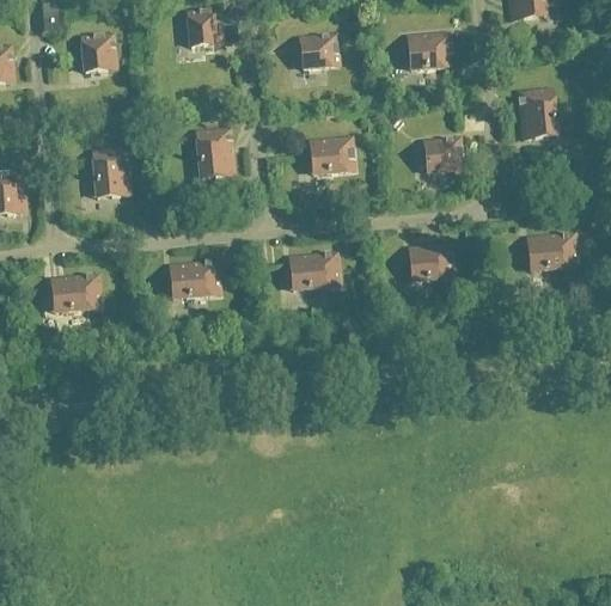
[(41,1),(43,31),(60,30),(57,0),(41,1)]
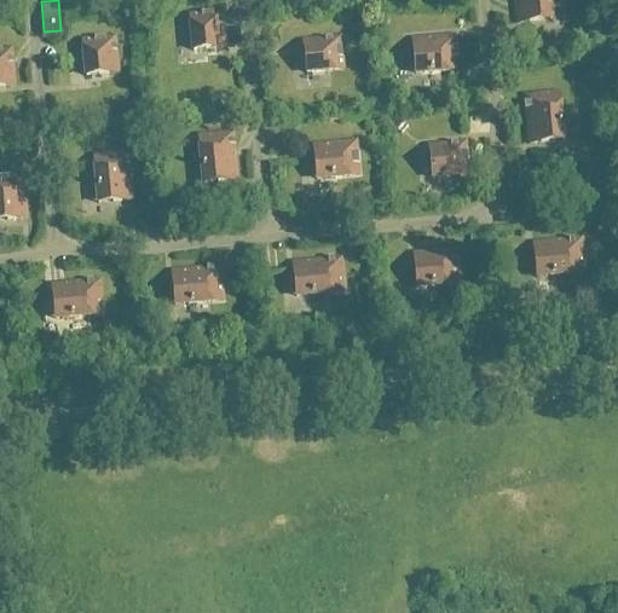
[(513,0),(515,18),(550,15),(548,0),(513,0)]
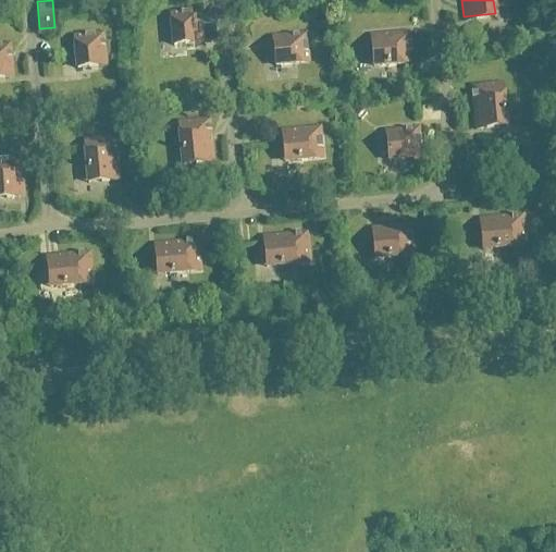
[(170,9),(172,41),(201,39),(199,7),(170,9)]
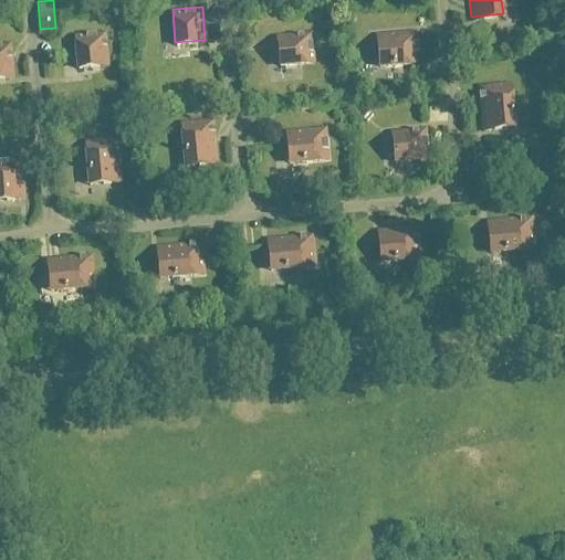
[(332,9),(323,10),(324,19),(333,18),(332,9)]
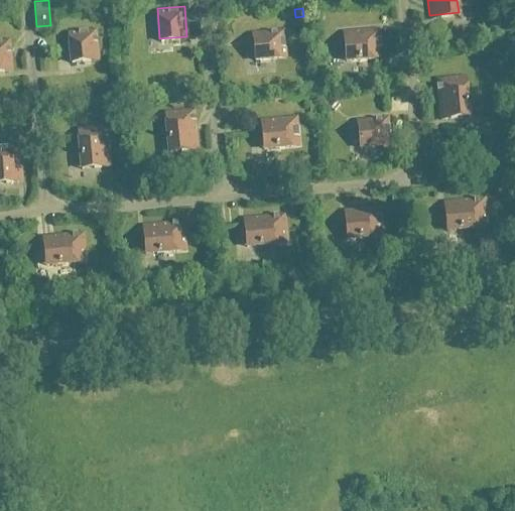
[(95,26),(69,29),(72,59),(98,56),(95,26)]
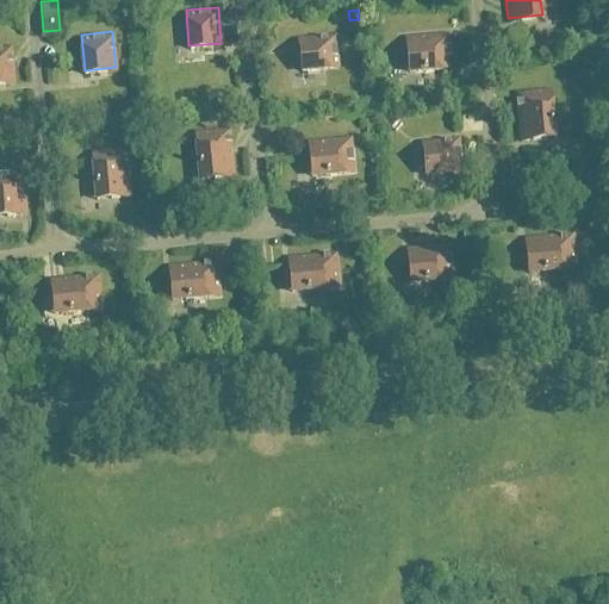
[(333,31),(298,35),(300,67),(336,62),(333,31)]
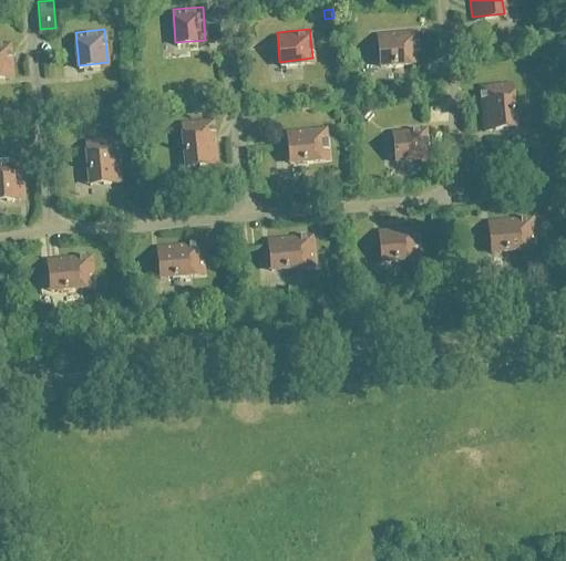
[(417,29),(378,31),(379,63),(419,60),(417,29)]
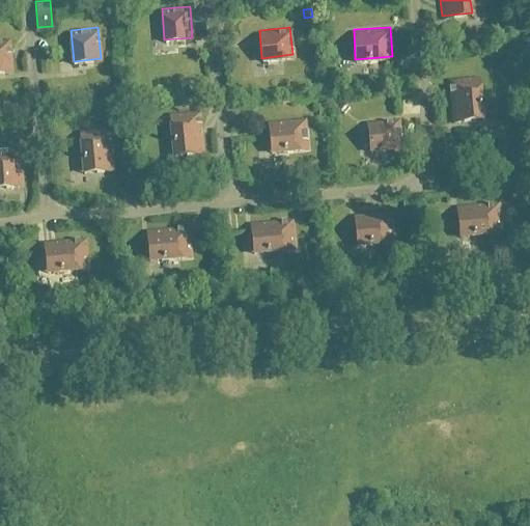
[(7,37),(0,37),(0,68),(10,68),(7,37)]
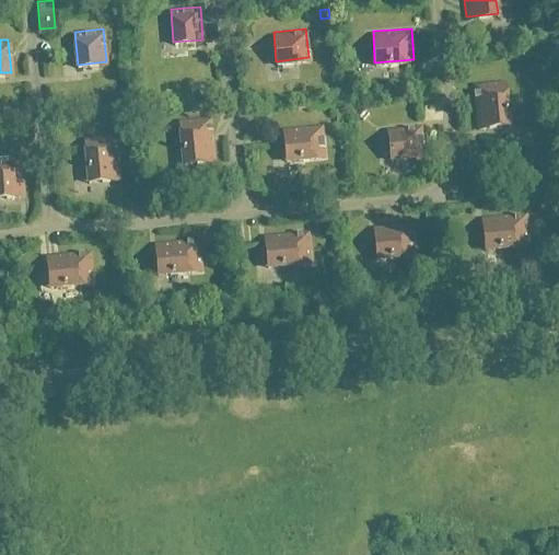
[(535,56),(526,57),(527,66),(536,65),(535,56)]
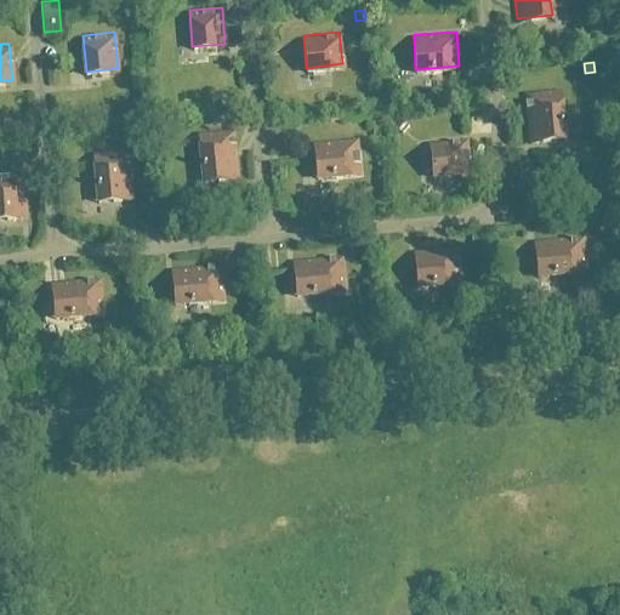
[(128,68),(129,77),(138,77),(138,67),(128,68)]
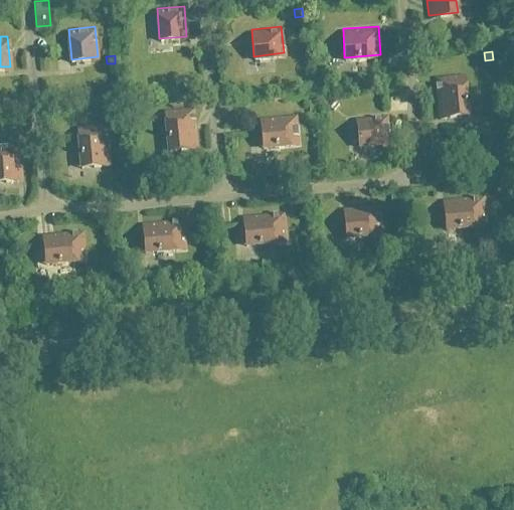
[(464,72),(435,75),(439,116),(467,113),(464,72)]
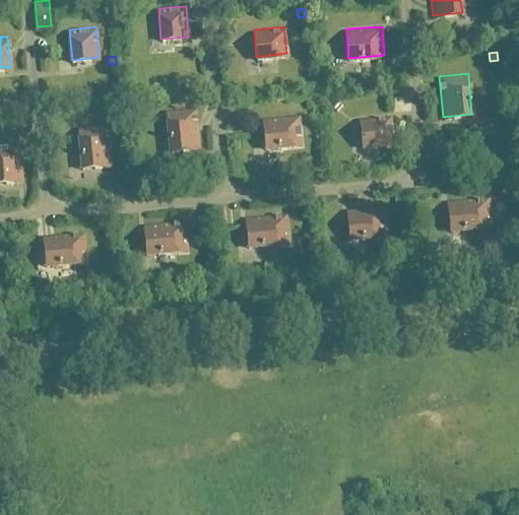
[(341,75),(333,75),(334,84),(342,83),(341,75)]
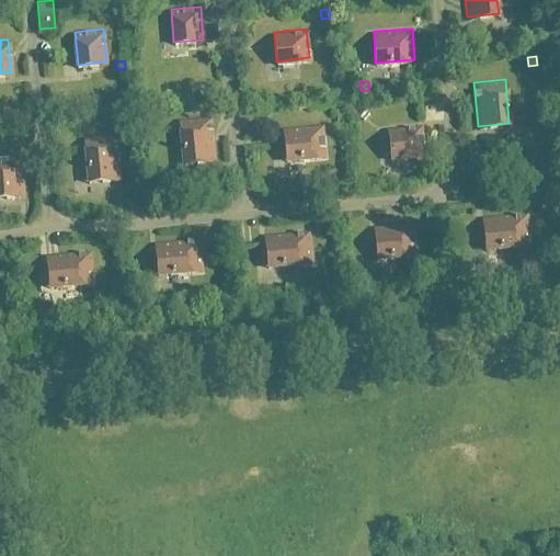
[(361,103),(355,110),(363,116),(367,110),(361,103)]
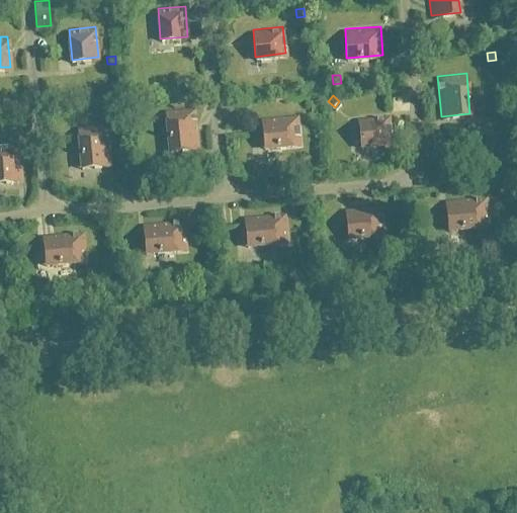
[(318,101),(310,102),(310,110),(319,109),(318,101)]
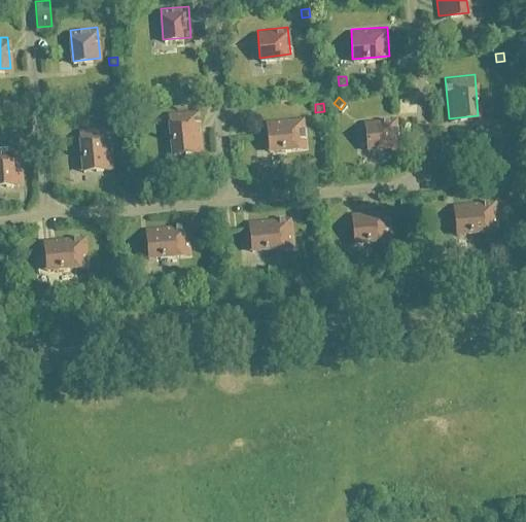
[(197,108),(167,110),(171,151),(200,149),(197,108)]
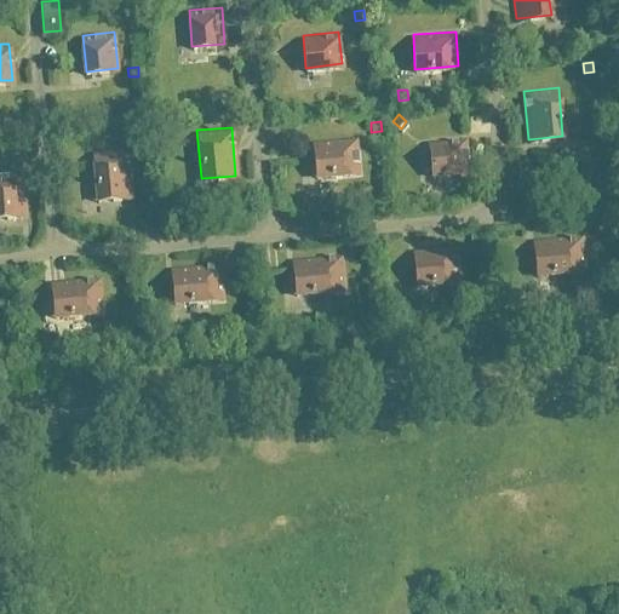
[(355,136),(313,139),(316,173),(359,171),(355,136)]
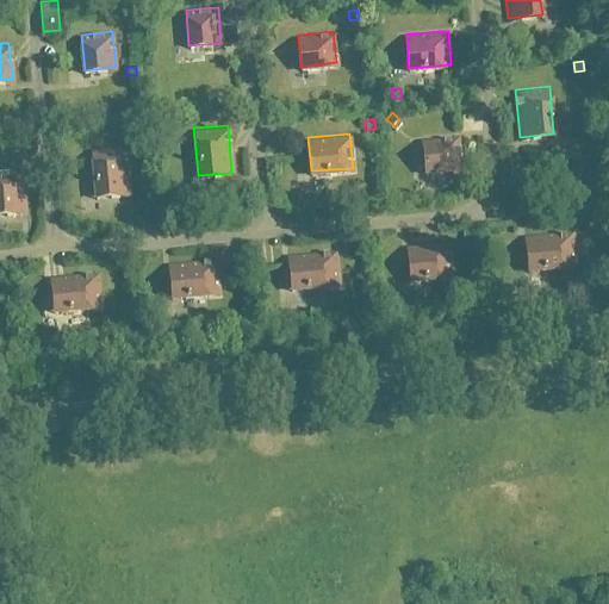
[(458,136),(422,138),(426,170),(461,167),(458,136)]
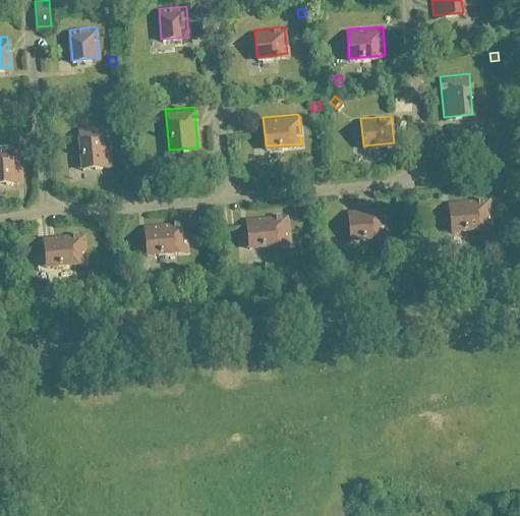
[(77,126),(80,167),(110,165),(106,124),(77,126)]
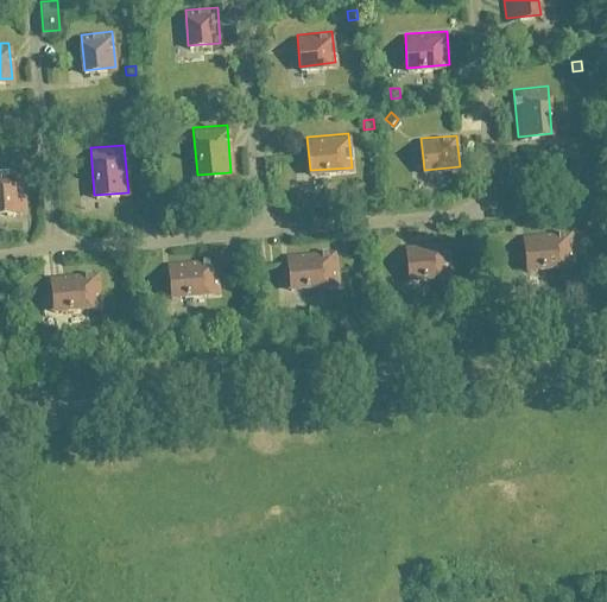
[(0,211),(24,210),(21,168),(0,169),(0,211)]
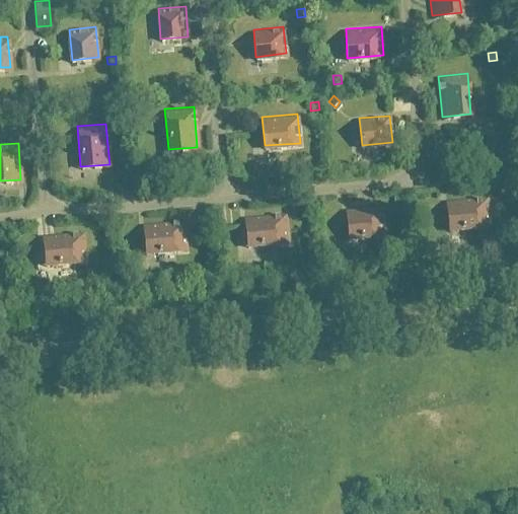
[(454,176),(446,177),(447,187),(455,186),(454,176)]
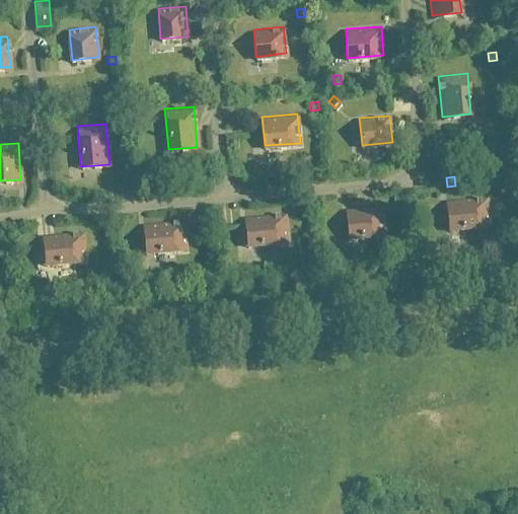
[(446,200),(449,228),(489,224),(486,195),(446,200)]
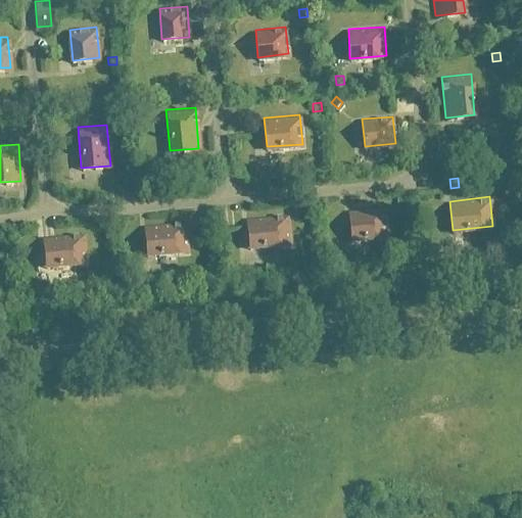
[(384,206),(348,210),(351,239),(387,236),(384,206)]
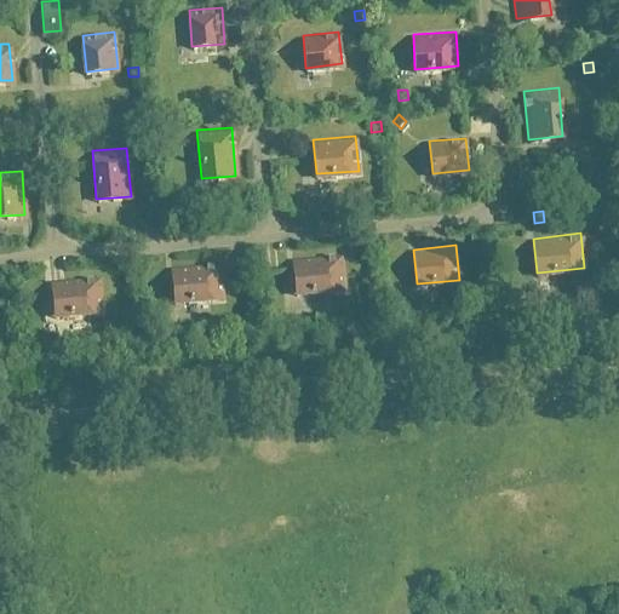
[(342,256),(293,258),(296,293),(344,291),(342,256)]
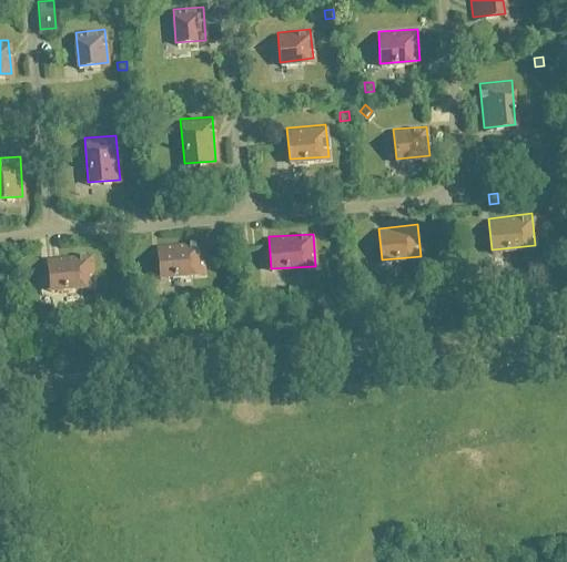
[(201,241),(157,245),(159,276),(203,273),(201,241)]
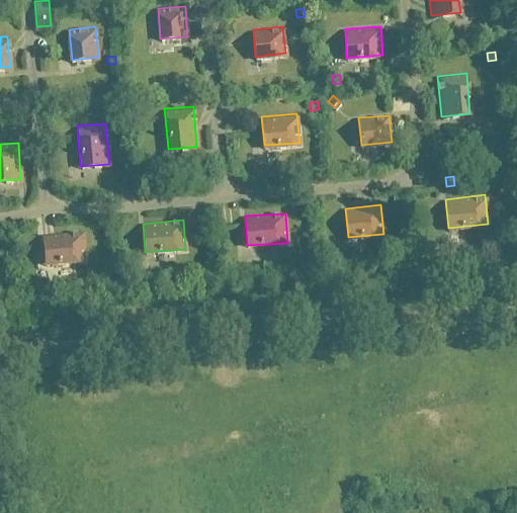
[(197,224),(198,232),(206,232),(206,224),(197,224)]
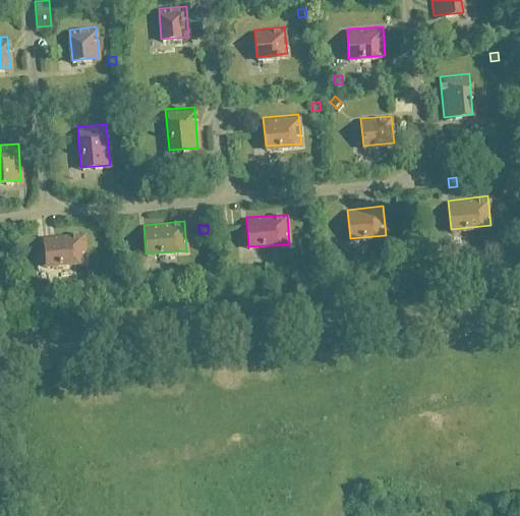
[(84,232),(44,235),(46,265),(87,262),(84,232)]
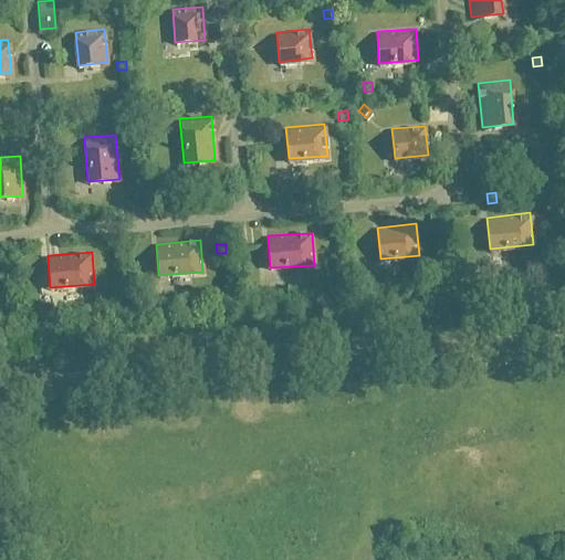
[(345,273),(335,273),(335,282),(346,282),(345,273)]
